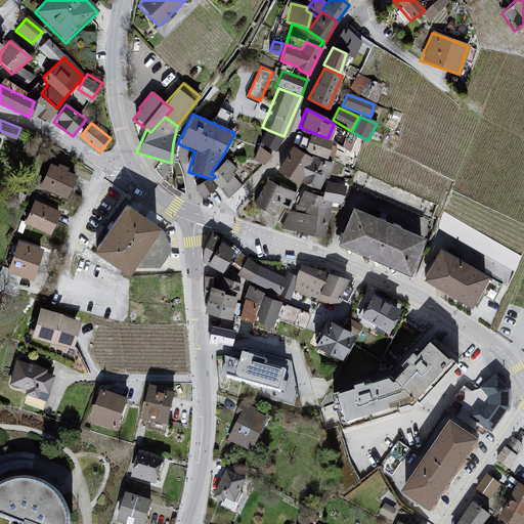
[(284,136),(268,130),(260,141),(274,151),(284,136)]
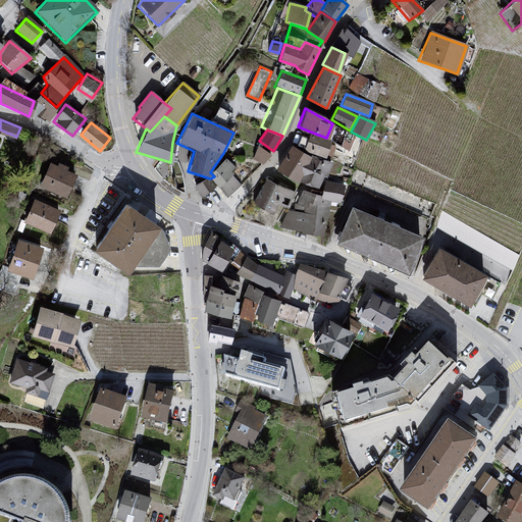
[(310,132),(303,152),(324,158),(330,141),(326,138),(310,132)]
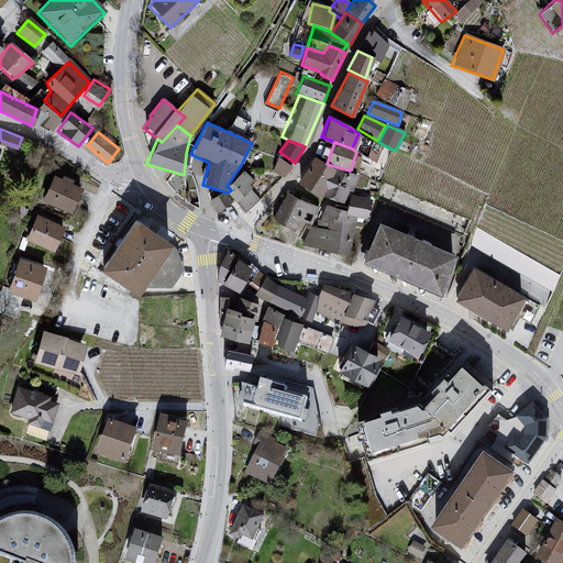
[(313,157),(296,184),(320,199),(321,197),(335,169),(313,157)]
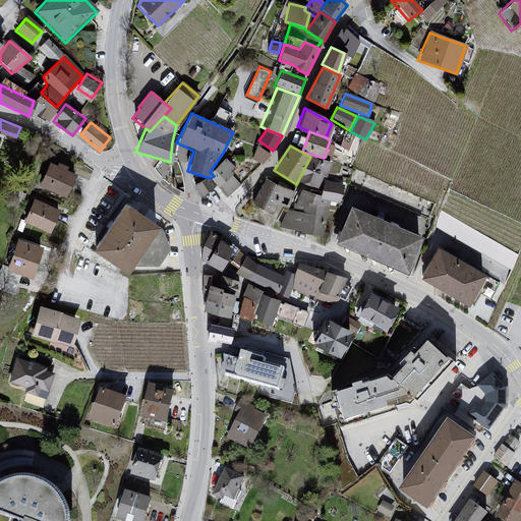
[(331,163),(310,157),(297,182),(316,188),(331,163)]
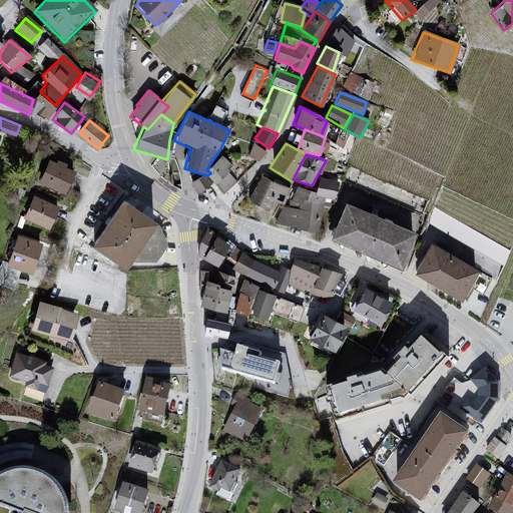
[(206,175),(221,193),(236,182),(225,172),(230,167),(219,156),(206,169),(210,173),(206,175)]
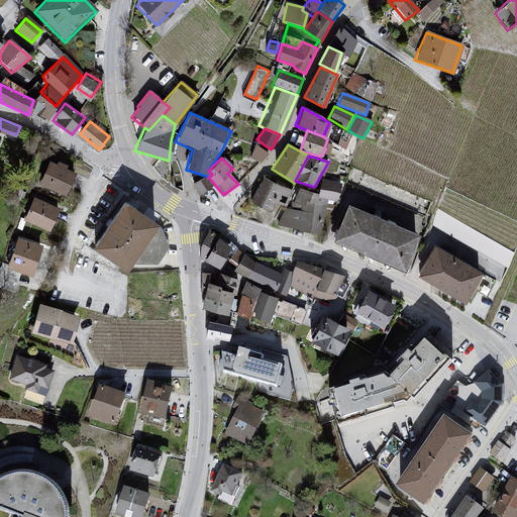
[(47,161),(37,185),(64,197),(74,172),(47,161)]
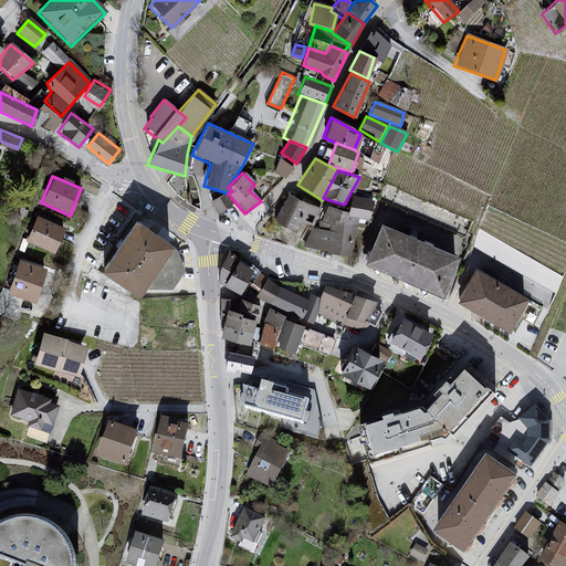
[(286,195),(274,220),(294,232),(300,222),(311,228),(321,210),(286,195)]
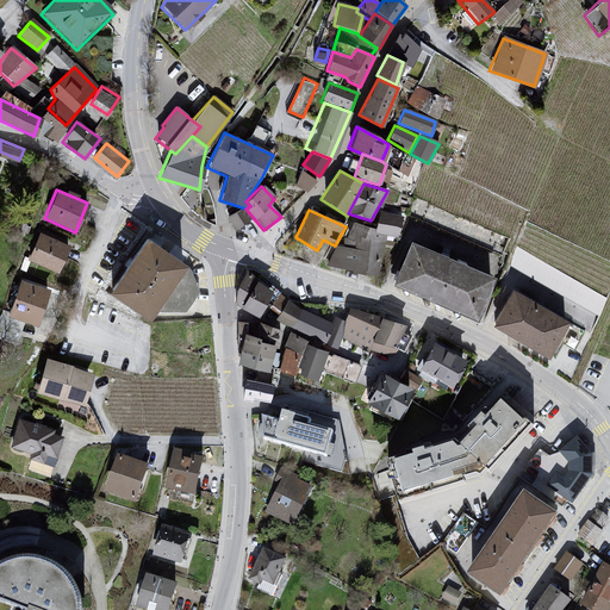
[(242,211),(225,219),(236,231),(250,222),(242,211)]
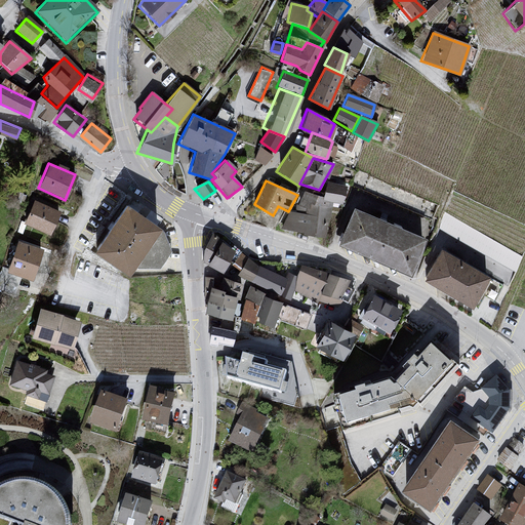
[(346,188),(326,183),(322,200),(332,203),(341,206),(346,188)]
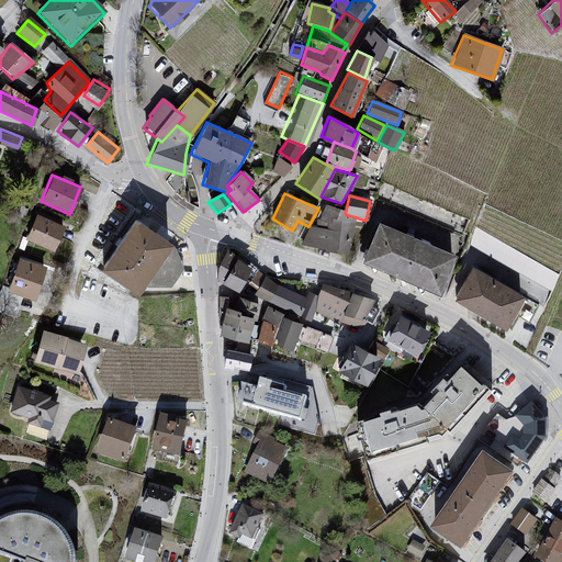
[(345,214),(324,205),(299,246),(348,256),(356,217),(345,214)]
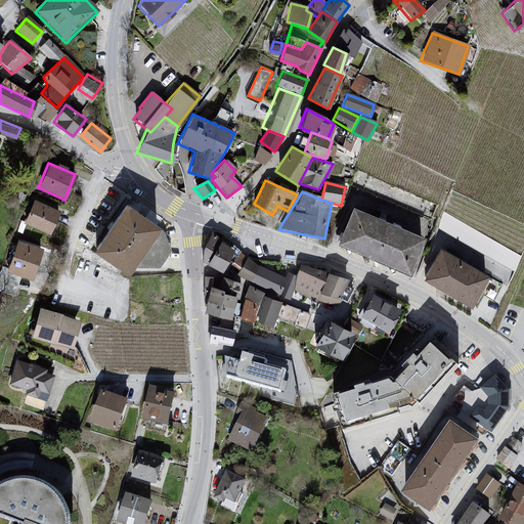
[(58,213),(33,202),(24,224),(49,235),(58,213)]
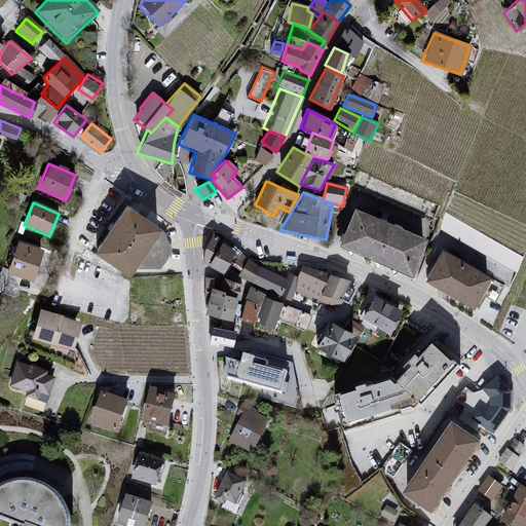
[(123,205),(92,252),(126,274),(158,227),(123,205)]
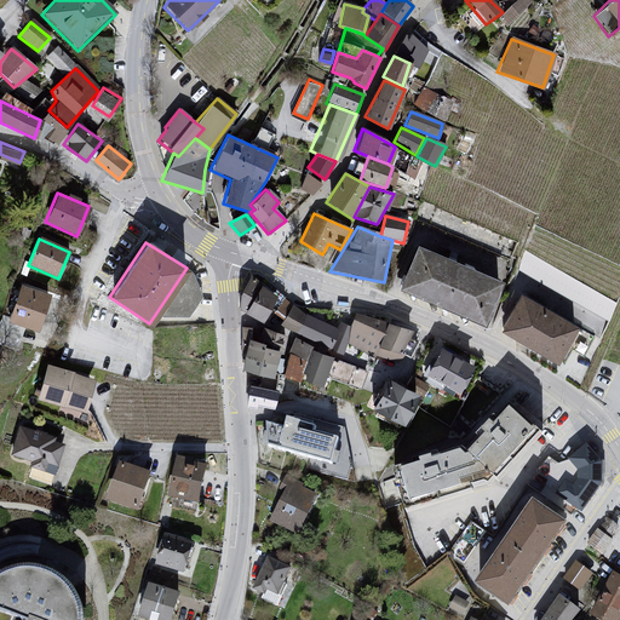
[(483,325),(500,281),(415,245),(397,288),(483,325)]
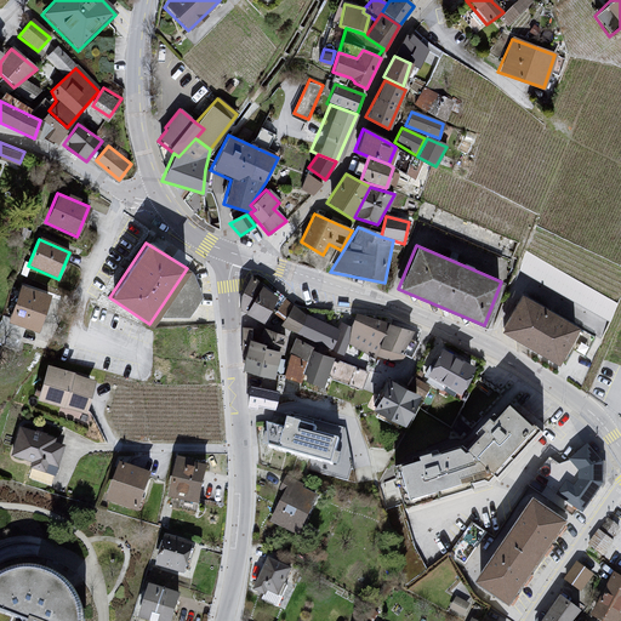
[(239,297),(239,311),(262,324),(277,296),(249,278),(239,297)]
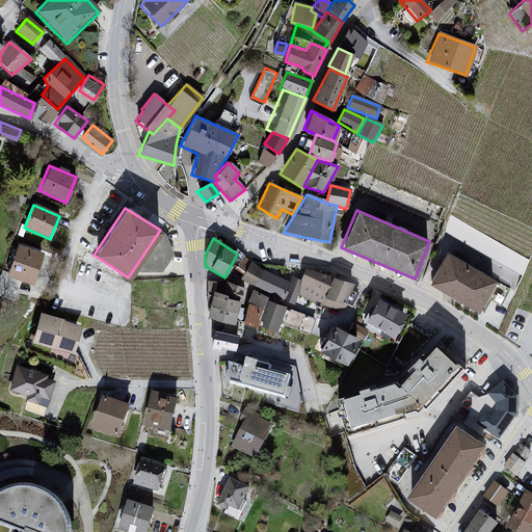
[(42,254),(18,246),(6,277),(30,286),(42,254)]
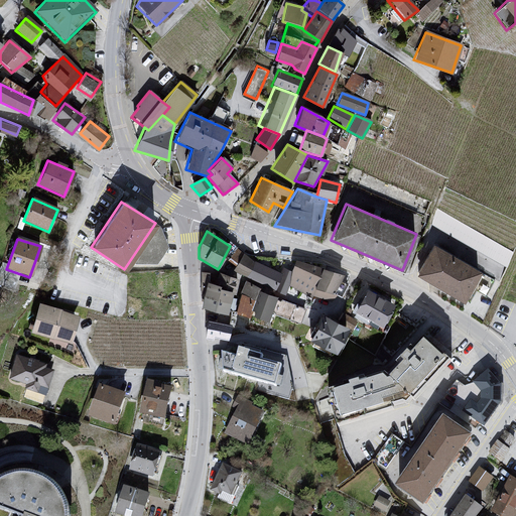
[(480,272),(431,244),(413,275),(462,302),(480,272)]
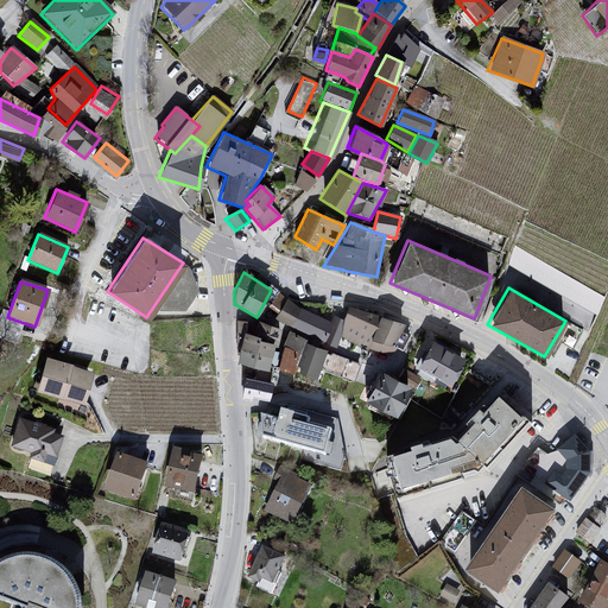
[(287,298),(273,320),(335,350),(341,339),(341,320),(287,298)]
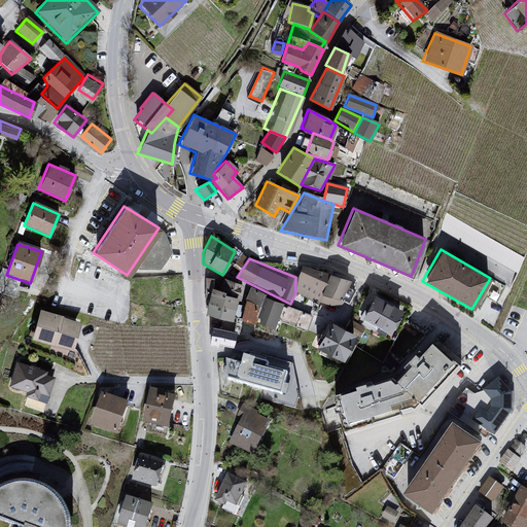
[(302,267),(295,293),(337,309),(342,303),(348,306),(355,292),(346,288),(351,283),(302,267)]
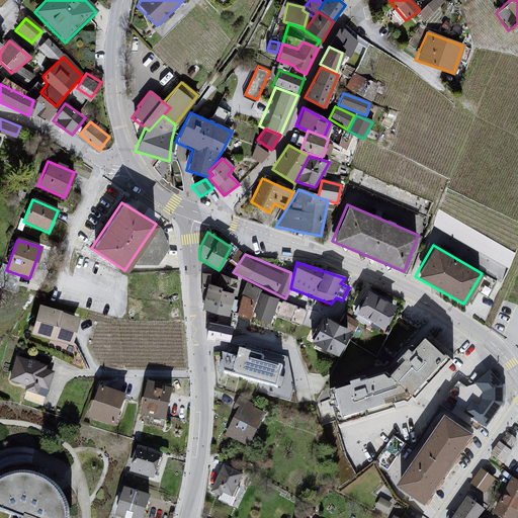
[(231,292),(206,283),(202,310),(227,318),(231,292)]
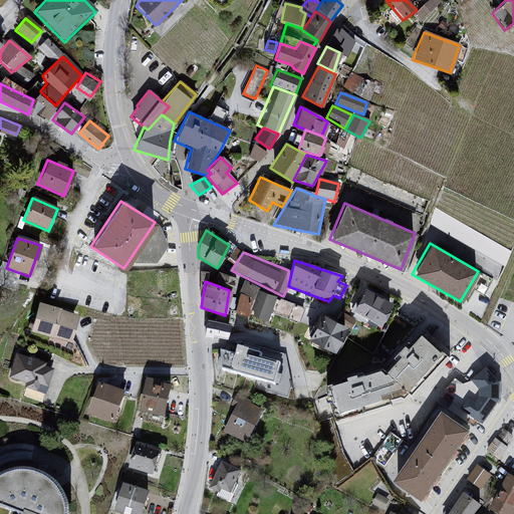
[(363,288),(351,311),(380,327),(393,304),(363,288)]
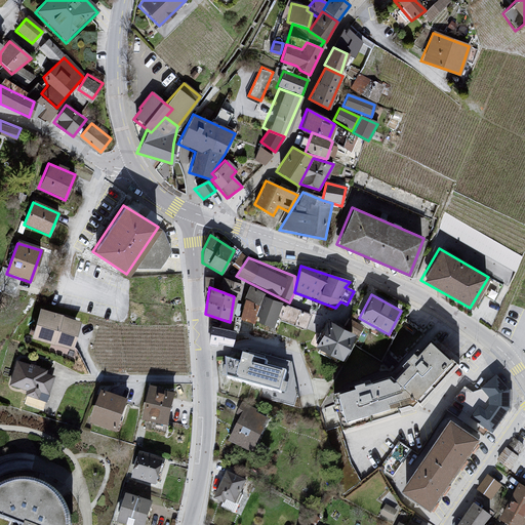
[(281,304),(261,297),(255,320),(272,327),(281,304)]
